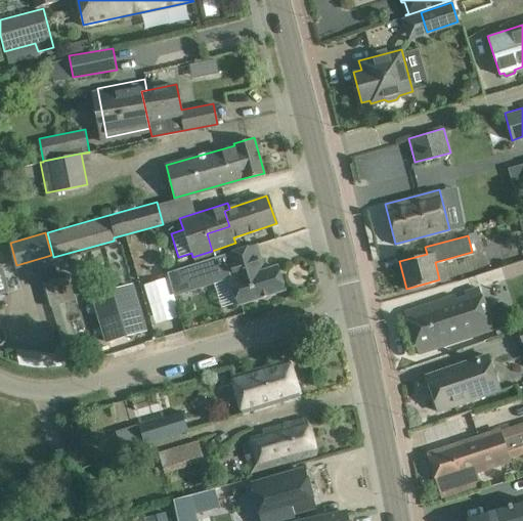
[(222,254),(166,272),(167,272),(173,294),(218,279),(228,275),(231,285),(237,304),(285,289),(276,265),(264,269),(256,244),(236,250),(222,254)]
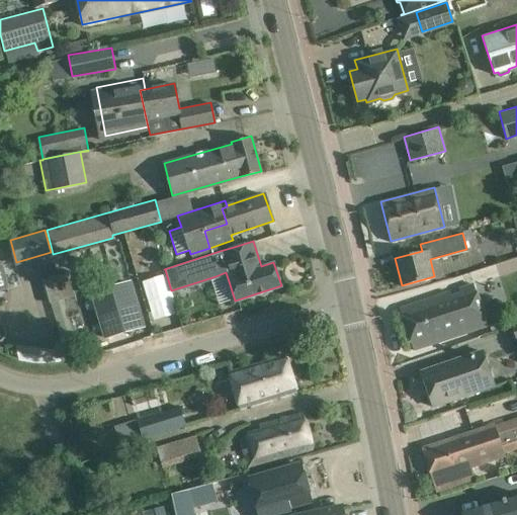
[(0,289),(8,287),(2,262),(0,262),(0,289)]
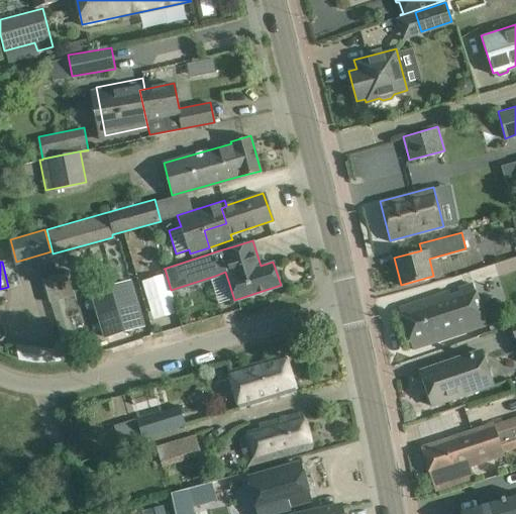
[(41,276),(47,300),(74,293),(68,269),(41,276)]
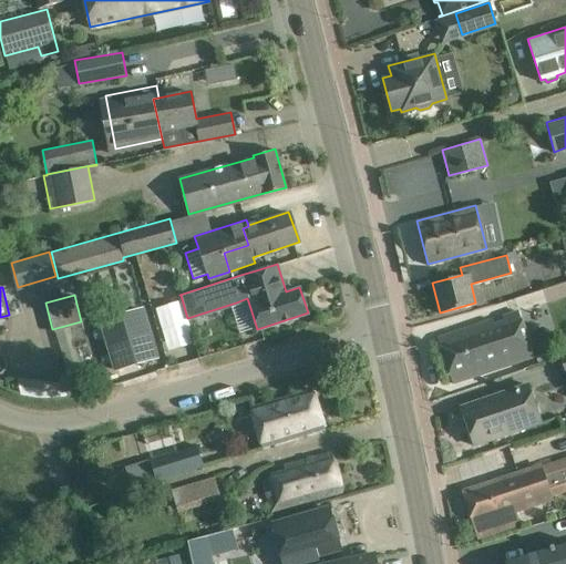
[(142,308),(102,319),(115,369),(156,357),(142,308)]
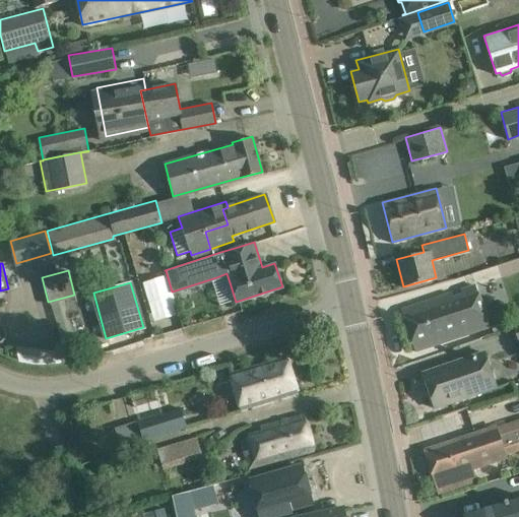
[(489,325),(474,283),(460,288),(461,294),(452,297),(450,292),(400,309),(414,349),(489,325)]
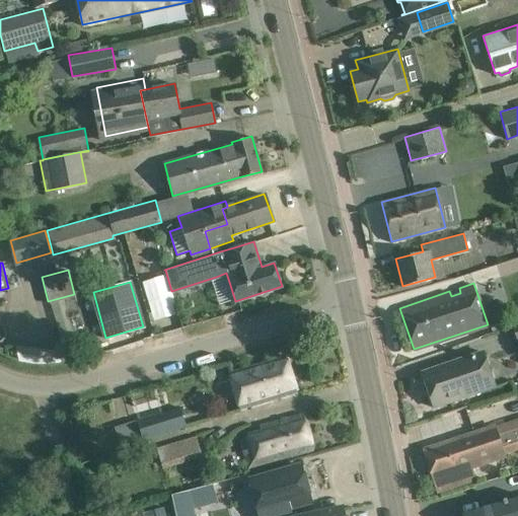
[(77,351),(64,298),(50,301),(60,338),(58,338),(52,349),(55,359),(59,358),(60,360),(68,360),(70,359),(69,353),(77,351)]
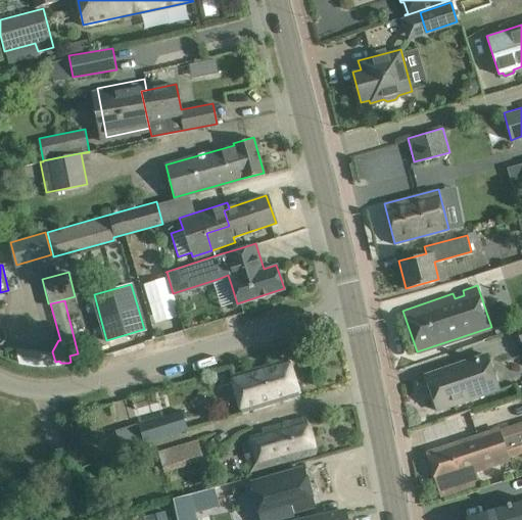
[(504,323),(493,327),(495,333),(506,329),(504,323)]
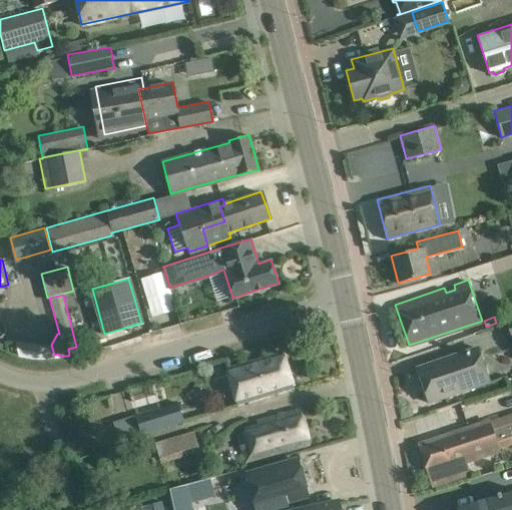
[(110,340),(144,330),(141,323),(108,334),(110,340)]
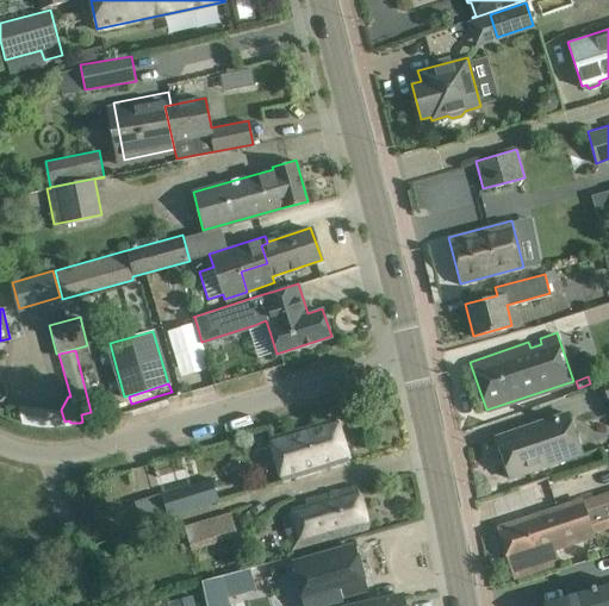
[(582,453),(567,412),(496,436),(509,478),(582,453)]
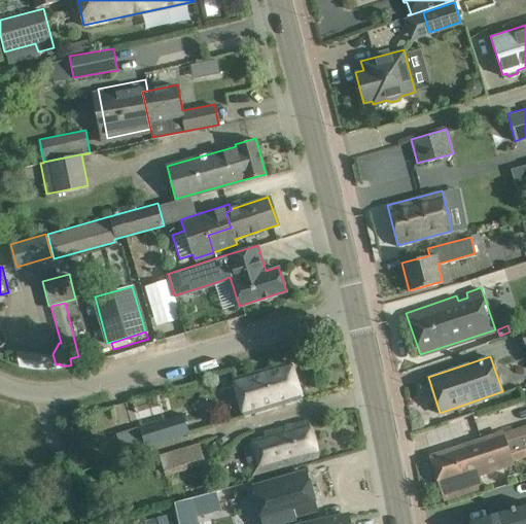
[(289,360),(232,377),(235,388),(243,415),(301,397),(289,360)]
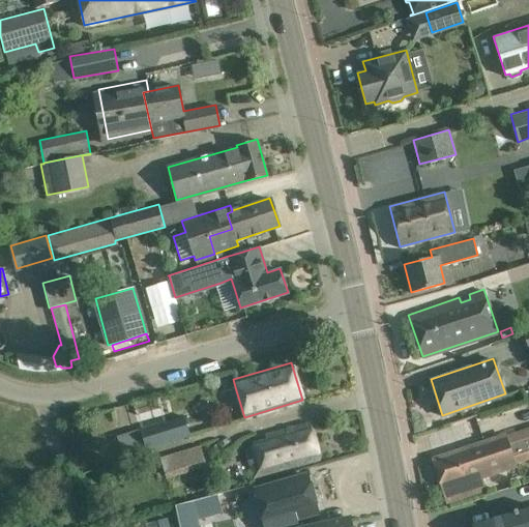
[(140,429),(145,448),(189,435),(183,415),(140,429)]
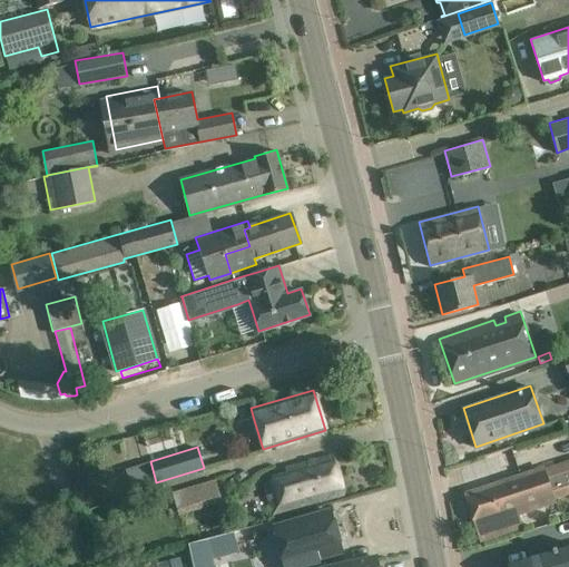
[(344,492),(333,453),(284,467),(285,471),(272,476),(272,479),(262,481),(271,512),(344,492)]
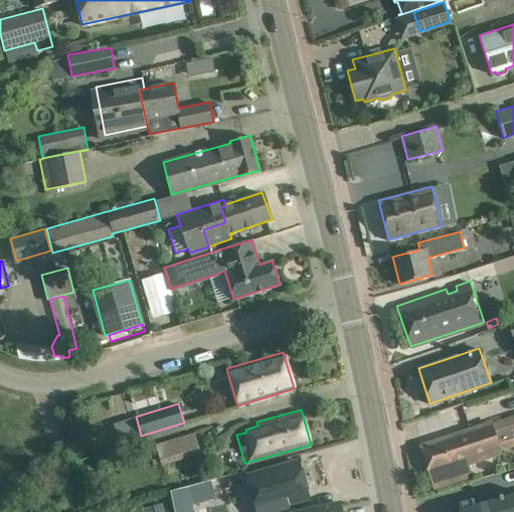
[(68,415),(61,428),(71,434),(77,420),(68,415)]
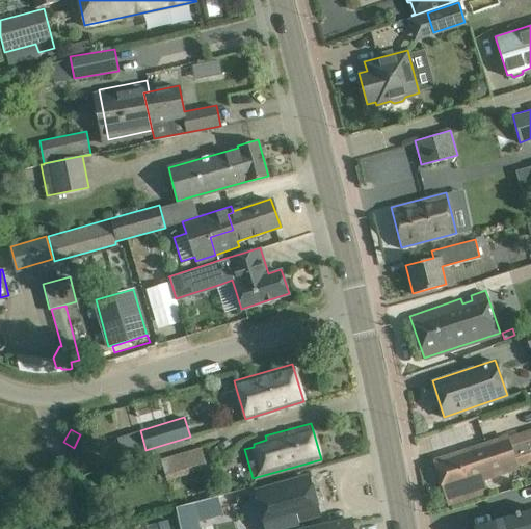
[(530,459),(530,429),(506,439),(435,463),(449,502),(483,491),(479,478),(530,459)]
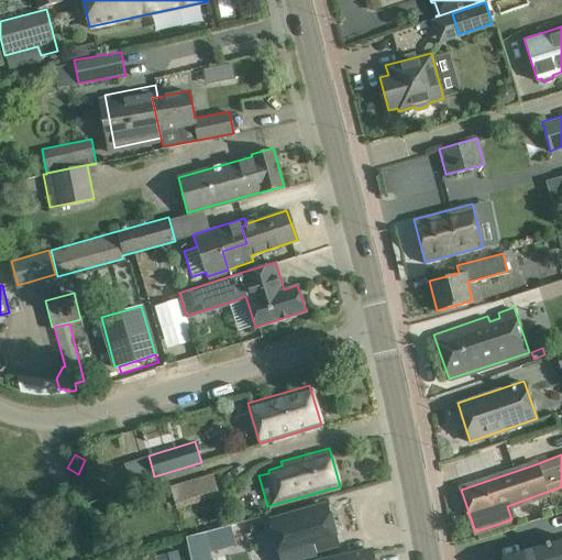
[(219,496),(212,471),(167,483),(175,508),(219,496)]
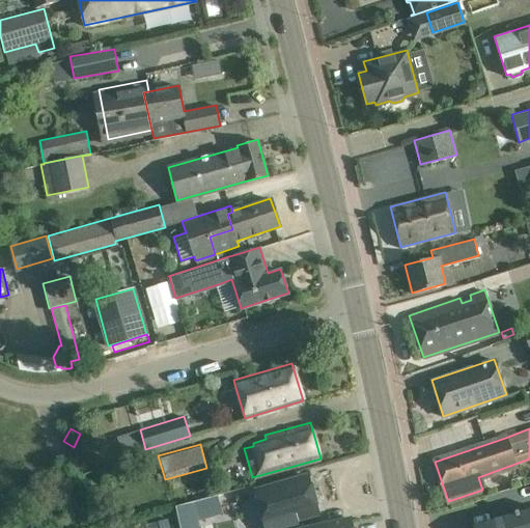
[(265,527),(280,527),(298,523),(297,519),(318,512),(307,475),(254,490),(265,527)]
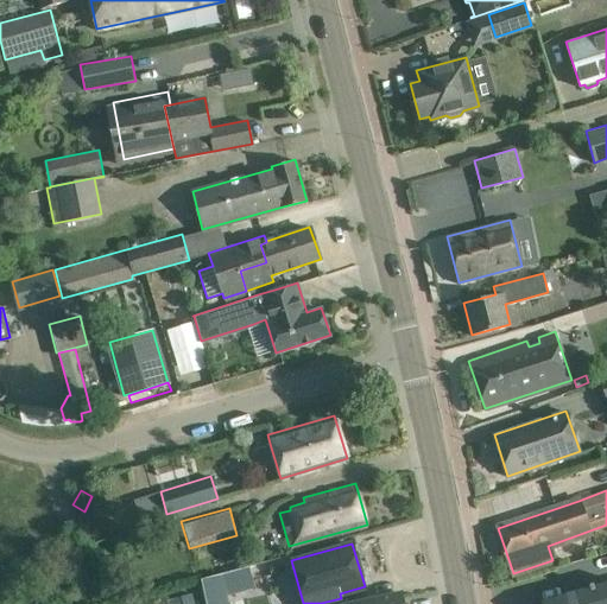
[(221,572),(201,578),(206,603),(228,603),(227,595),(254,586),(248,564),(221,572)]
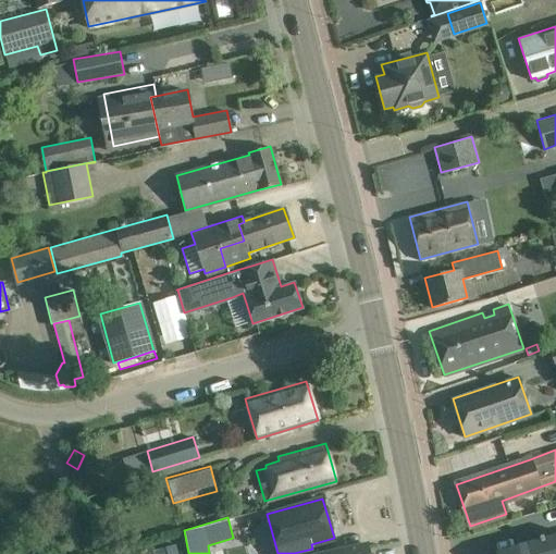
[(555,553),(555,533),(527,542),(527,544),(518,546),(518,545),(496,551),(497,553),(555,553)]
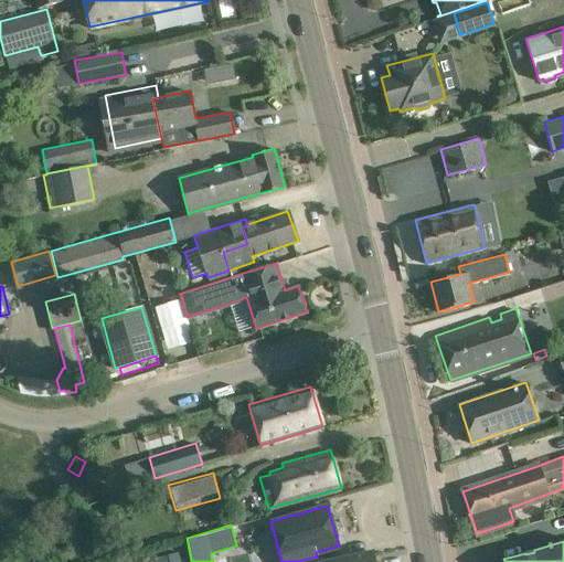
[(322,561),(375,561),(373,551),(322,561)]
